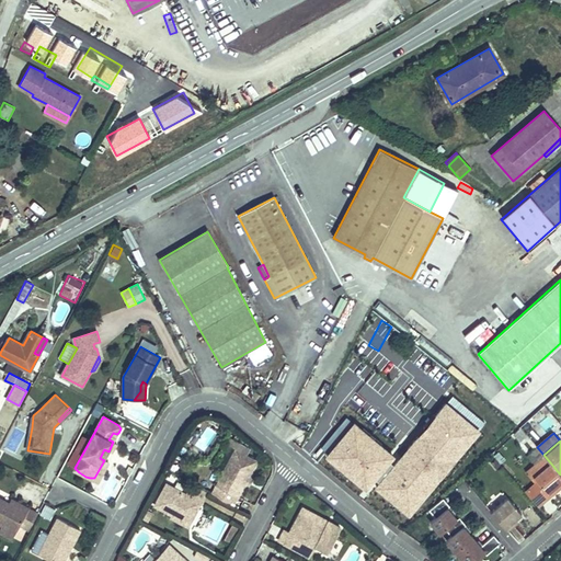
[(113,442),(109,451),(112,453),(117,444),(113,442)]
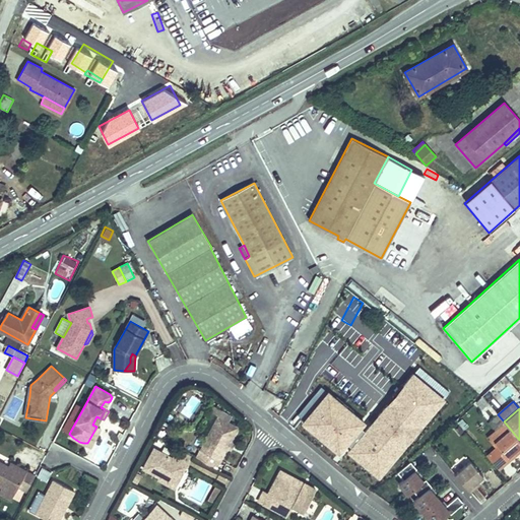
[(219,461),(226,448),(230,444),(238,429),(217,417),(200,451),(219,461)]
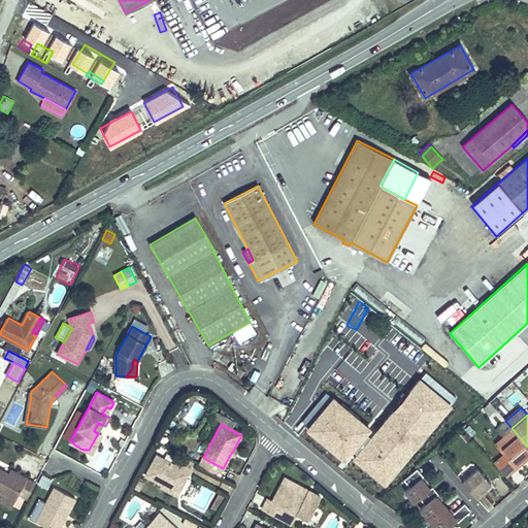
[(502,449),(518,435),(512,428),(494,444),(500,451),(502,449)]
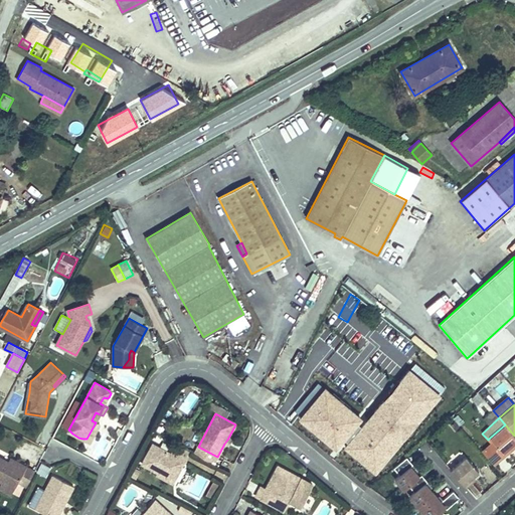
[(100,424),(96,422),(87,439),(91,441),(100,424)]
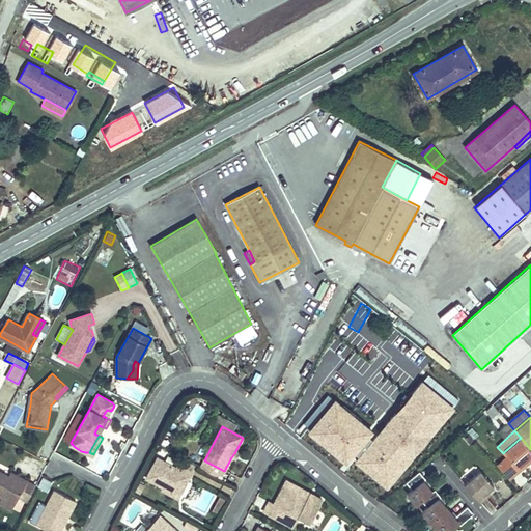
[(528,464),(530,460),(530,449),(521,438),(505,451),(509,456),(518,467),(525,459),(528,464)]
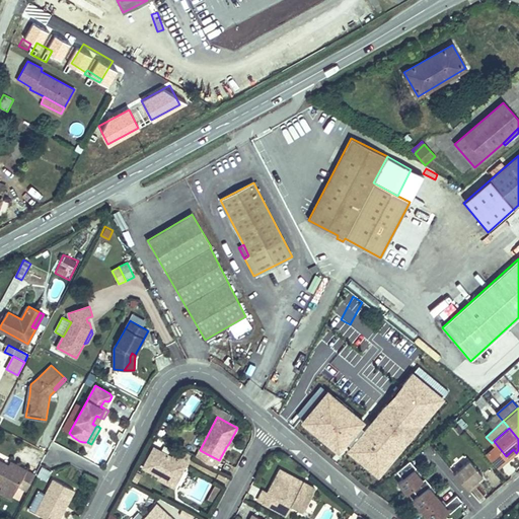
[(506,456),(498,446),(496,448),(504,457),(496,465),(495,466),(498,469),(516,453),(513,449),(506,456)]
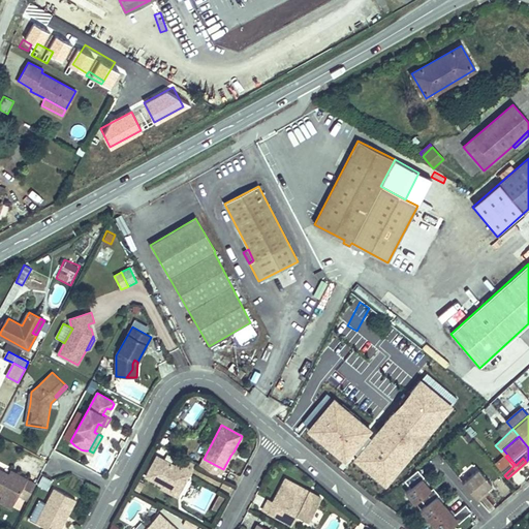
[(179,457),(175,466),(165,461),(155,456),(145,476),(161,486),(177,494),(186,476),(188,477),(194,464),(180,456),(179,457)]
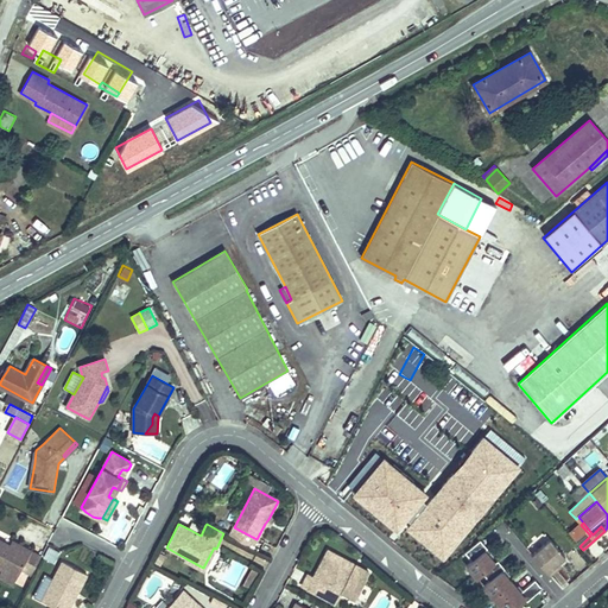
[(590,536),(581,525),(570,533),(581,545),(590,536)]
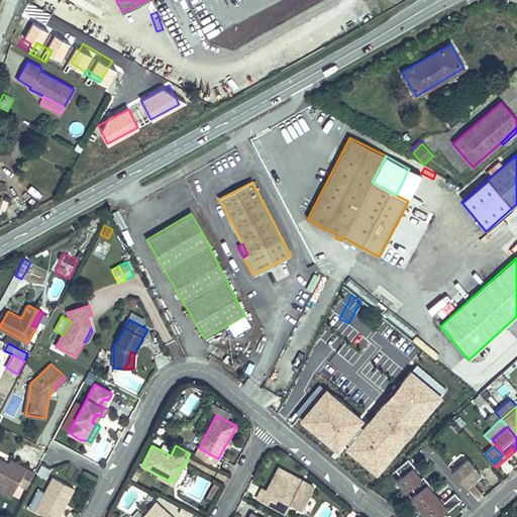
[(468,457),(452,472),(456,476),(469,489),(477,483),(474,480),(481,474),(468,457)]
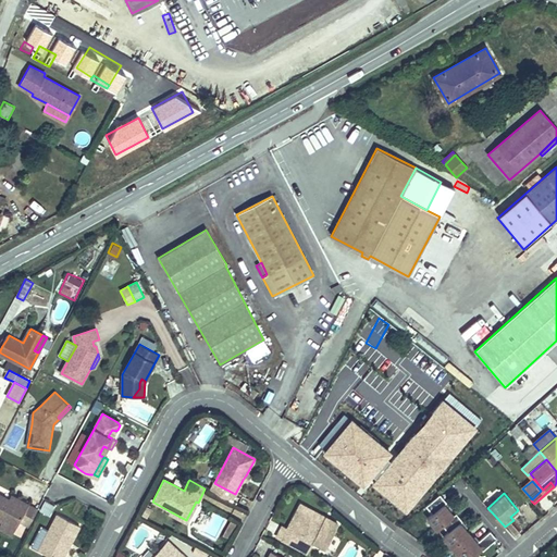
[(15,528),(19,521),(28,525),(38,508),(16,497),(13,502),(8,498),(0,494),(0,519),(0,520),(15,528)]
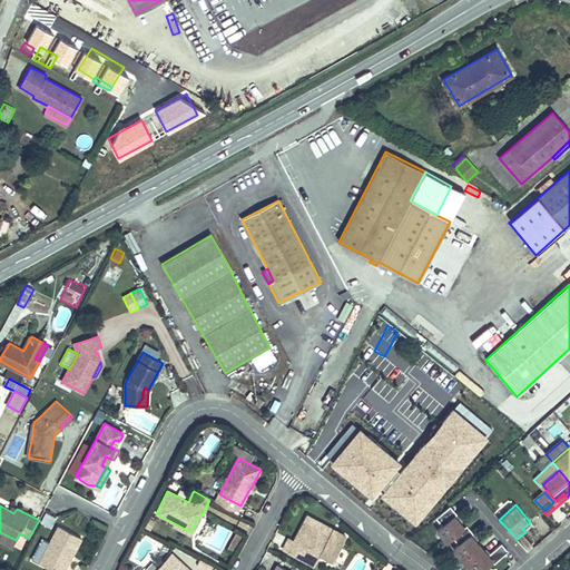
[(451,505),(436,518),(443,526),(438,530),(448,541),(453,537),(460,544),(454,549),(471,568),(473,567),(475,569),(481,569),(492,561),(494,563),(509,551),(502,543),(491,553),(489,556),(483,549),(477,541),(471,536),(473,533),(467,526),(464,528),(460,522),(455,517),(458,514),(451,505)]
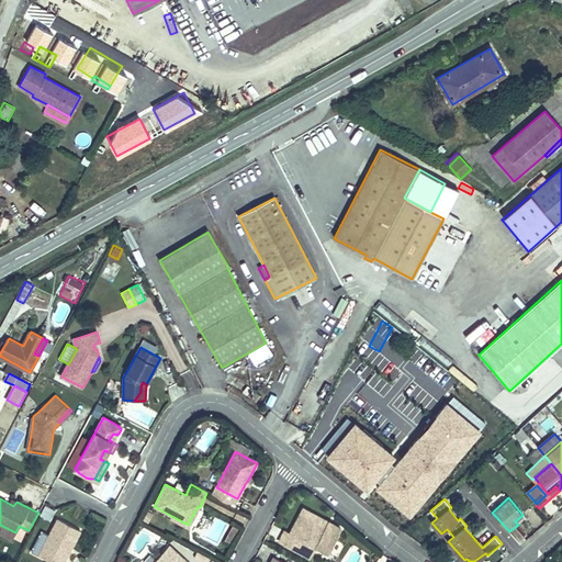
[(51,519),(55,508),(44,504),(40,515),(51,519)]
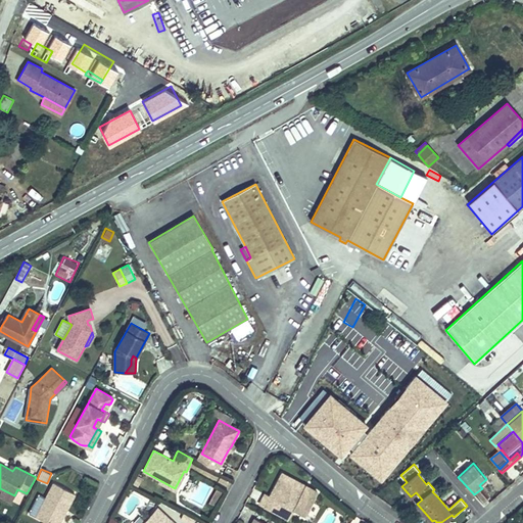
[(303,515),(315,493),(306,488),(305,491),(301,489),(302,486),(280,475),(269,496),(265,494),(259,504),(280,515),(286,506),(292,509),(303,515)]
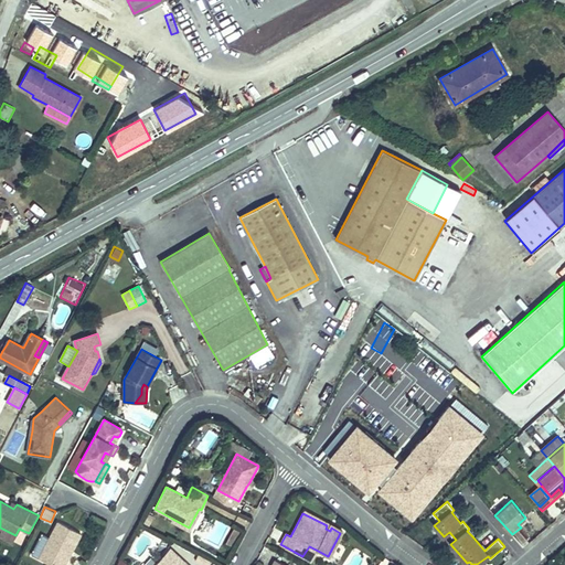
[(169,523),(185,532),(189,528),(172,519),(169,523)]
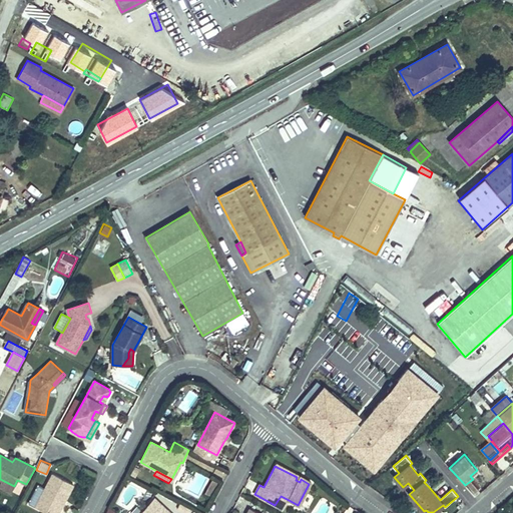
[(74,484),(53,473),(45,488),(36,506),(44,511),(42,512),(57,512),(60,510),(56,507),(61,498),(65,500),(74,484)]
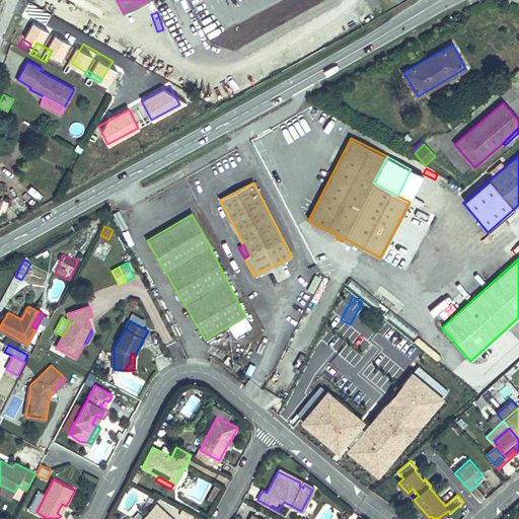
[(213,500),(219,487),(213,484),(207,497),(213,500)]
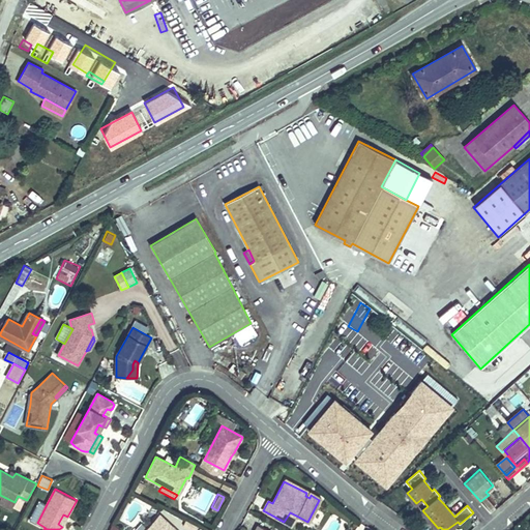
[(0,496),(0,502),(11,508),(15,502),(0,495),(0,496)]
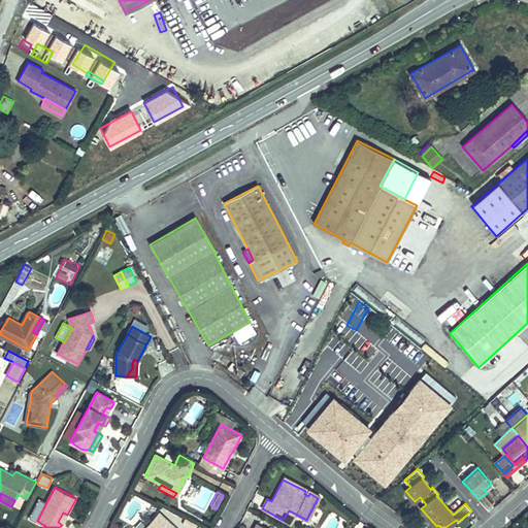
[(37,521),(46,502),(40,498),(30,517),(37,521)]
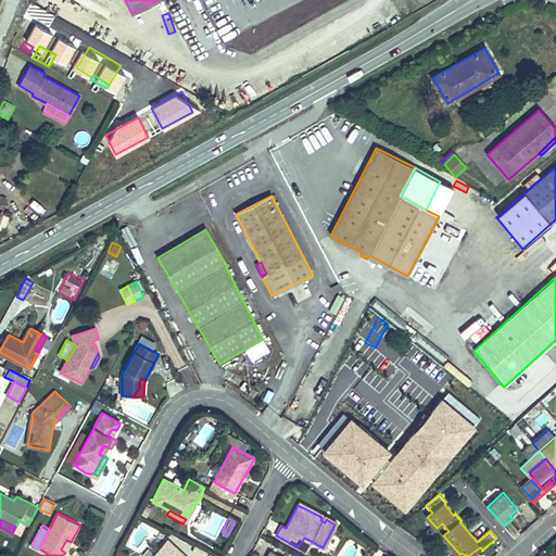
[(298,547),(305,552),(311,541),(304,538),(298,547)]
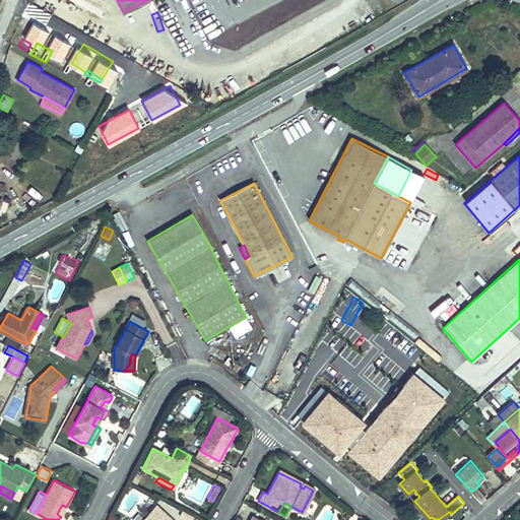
[(57,514),(61,517),(66,507),(62,505),(57,514)]
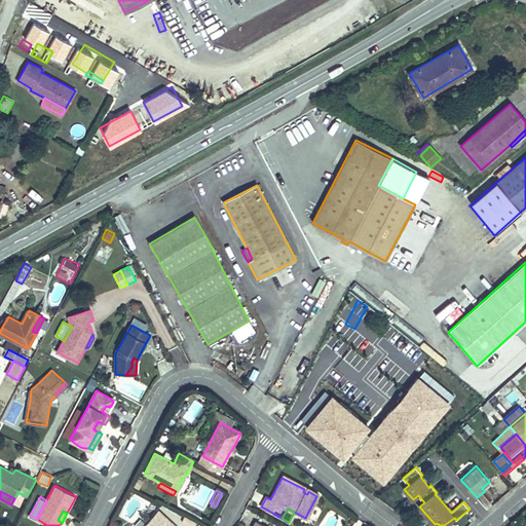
[(172,525),(158,512),(143,525),(172,525)]
